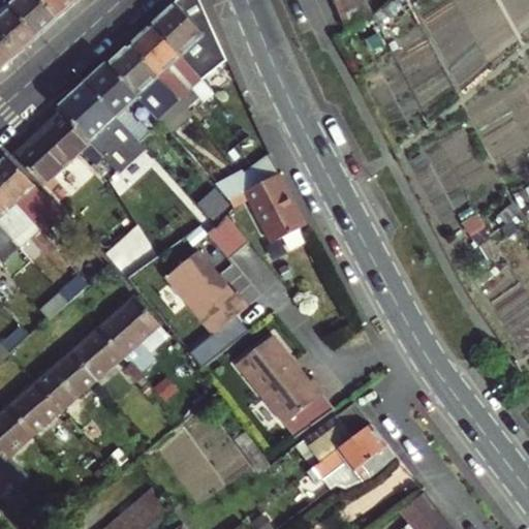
[(0,0),(0,29),(22,53),(39,36),(6,0),(0,0)]
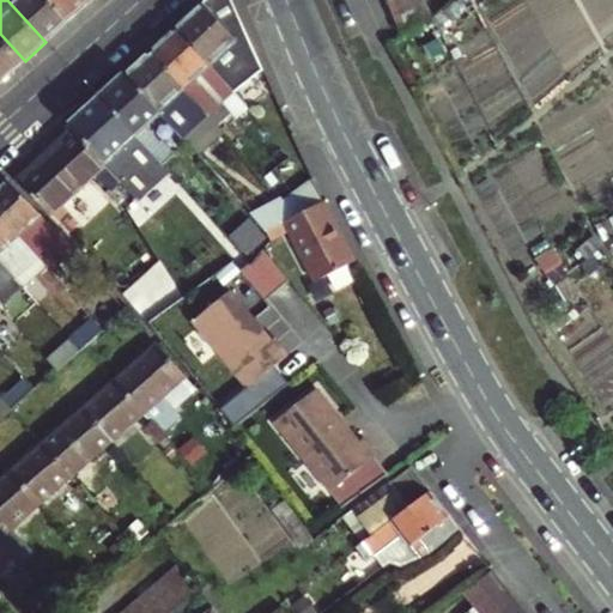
[(68,22),(48,0),(7,0),(46,42),(68,22)]
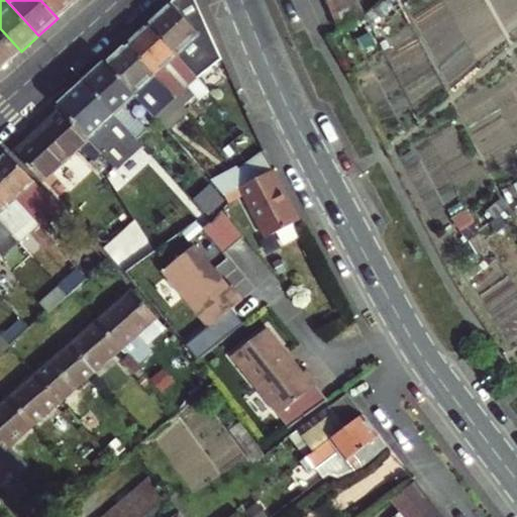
[(78,0),(40,0),(58,18),(78,0)]
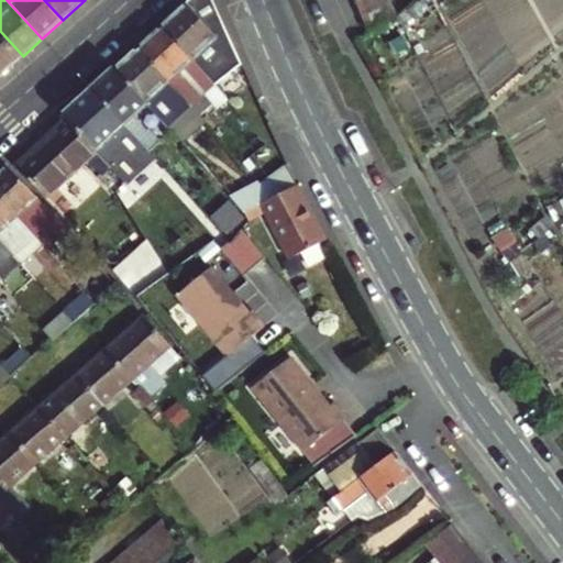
[(187,0),(161,24),(221,89),(231,101),(247,87),(220,35),(187,0)]
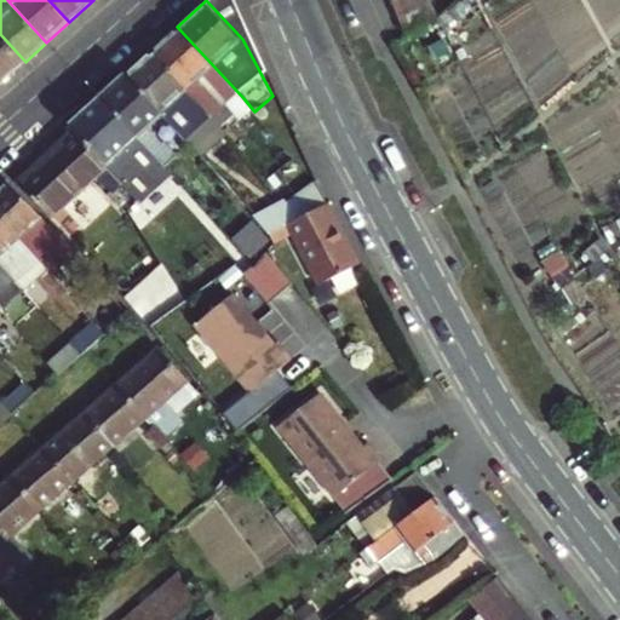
[(392,0),(400,16),(431,3),(430,0),(392,0)]
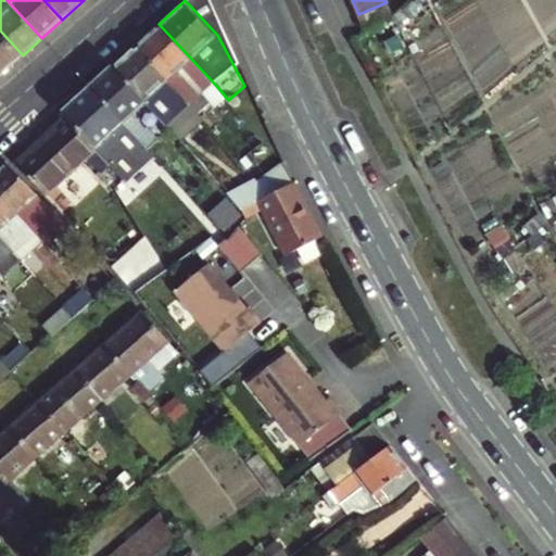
[(387,2),(358,14),(364,28),(389,17),(392,14),(387,2)]
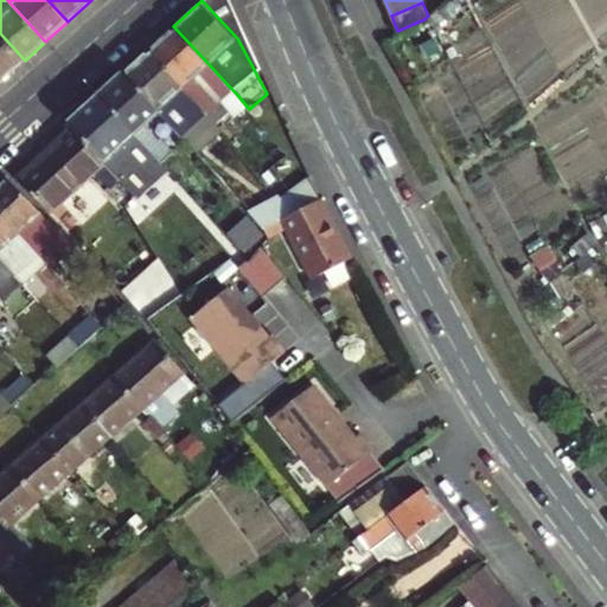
[(238,96),(173,26),(149,49),(205,110),(215,102),(223,110),(238,96)]
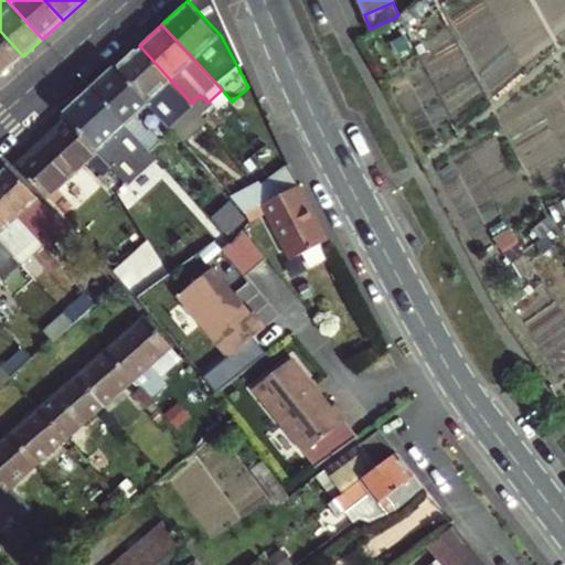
[(0,70),(3,74),(23,56),(0,31),(0,70)]
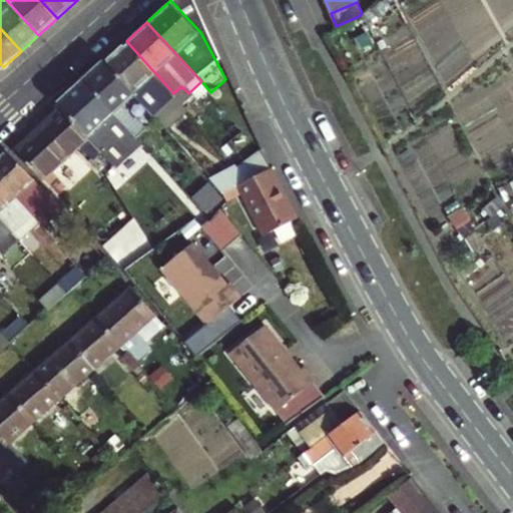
[(126,41),(106,59),(136,93),(154,112),(173,93),(126,41)]
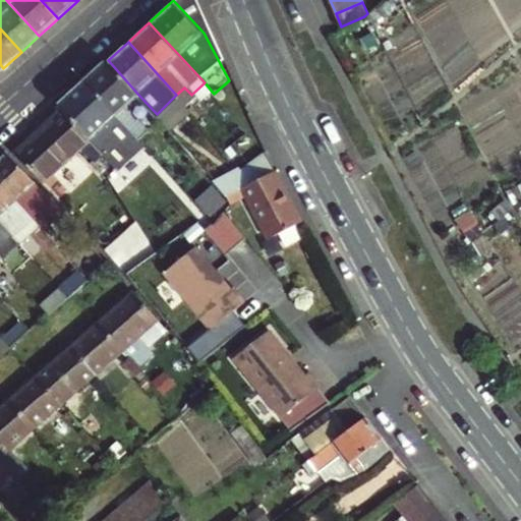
[(108,60),(87,79),(118,115),(126,125),(125,126),(129,130),(134,125),(142,134),(137,139),(159,162),(165,157),(158,150),(167,141),(153,126),(151,128),(139,116),(136,118),(126,106),(138,95),(108,60)]
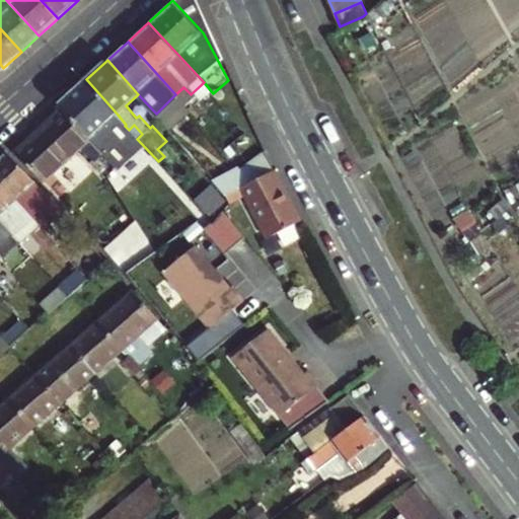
[(104,126),(118,115),(86,79),(59,104),(63,108),(104,154),(114,164),(117,167),(130,155),(113,136),(104,126)]
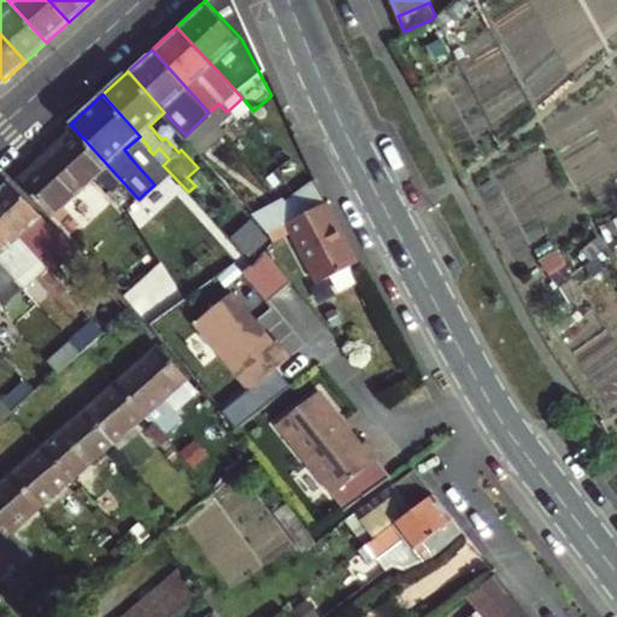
[(186,135),(197,147),(221,125),(209,112),(186,135)]
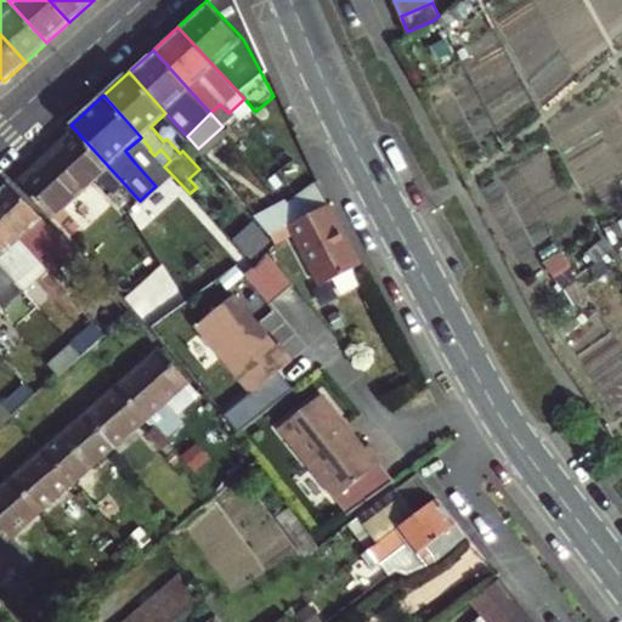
[(18,181),(52,220),(102,175),(117,192),(125,185),(75,130),(18,181)]
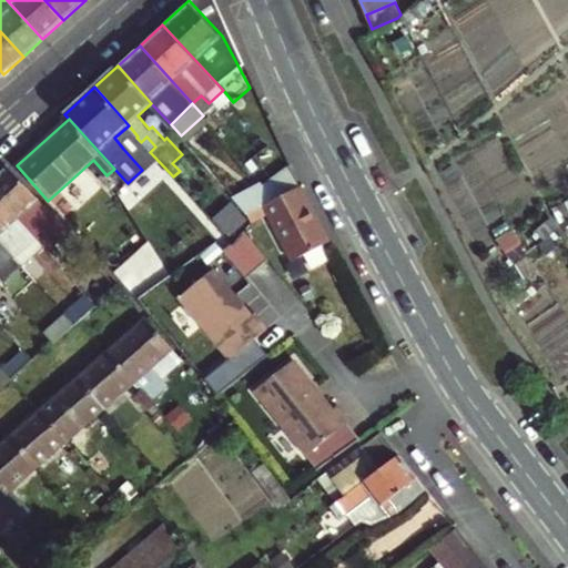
[(138,137),(129,125),(114,138),(123,149),(137,138),(138,137)]
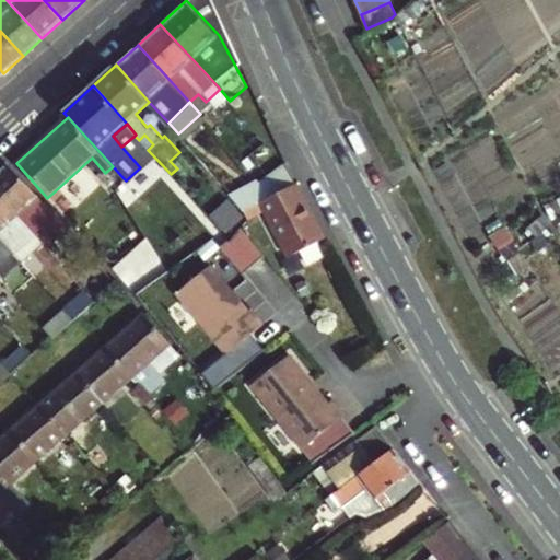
[(0,170),(0,195),(37,235),(62,264),(83,246),(8,163),(0,170)]
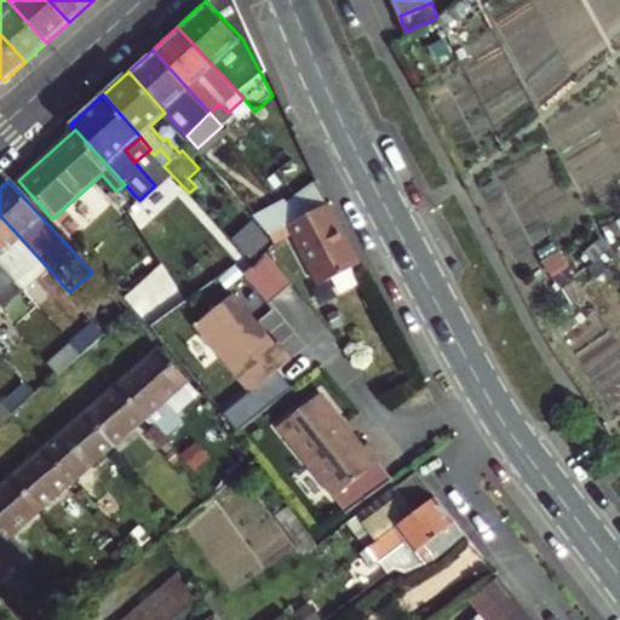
[(116,191),(114,194),(124,206),(136,196),(125,184),(116,191)]
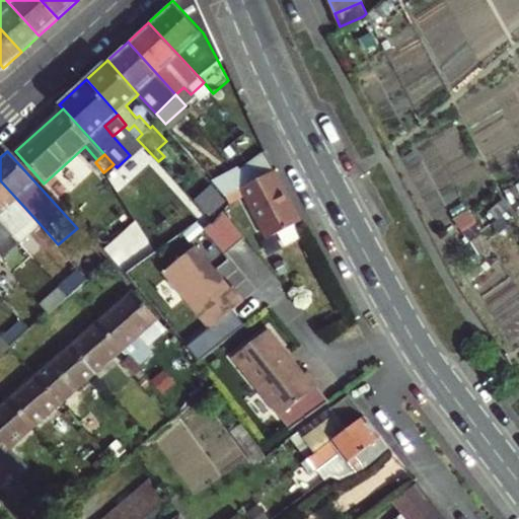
[(213,174),(226,190),(240,184),(276,174),(267,155),(240,165),(238,162),(213,174)]
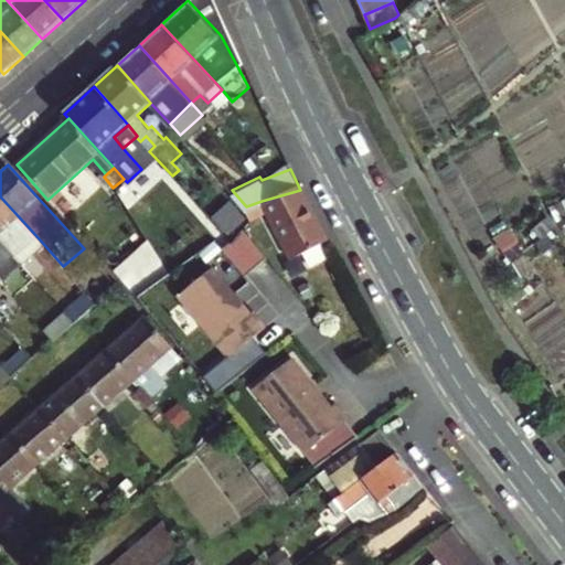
[(300,190),(262,201),(291,256),(330,244),(300,190)]
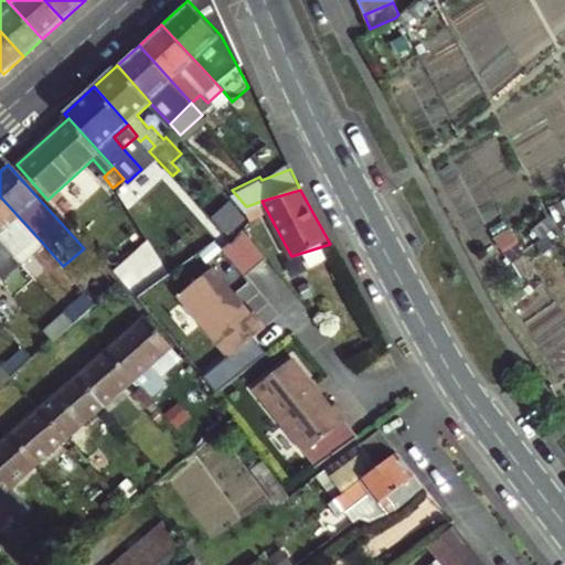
[(0,238),(16,257),(38,237),(0,196),(0,238)]
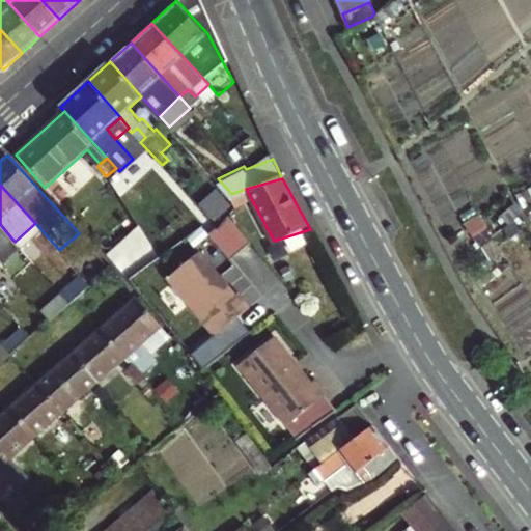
[(250,242),(225,213),(219,230),(211,236),(229,259),(233,256),(250,242)]
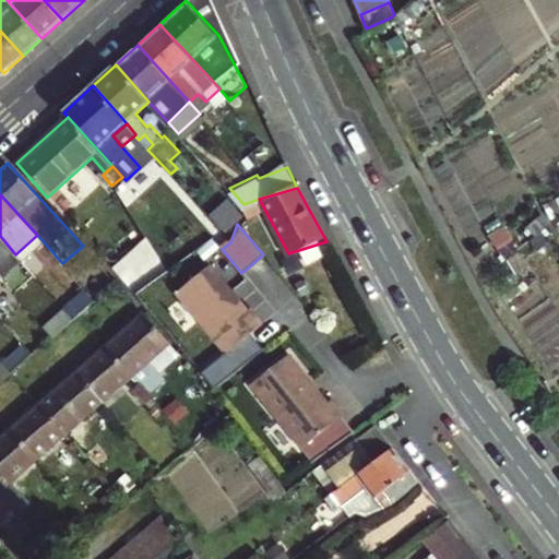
[(0,236),(0,268),(15,254),(0,236)]
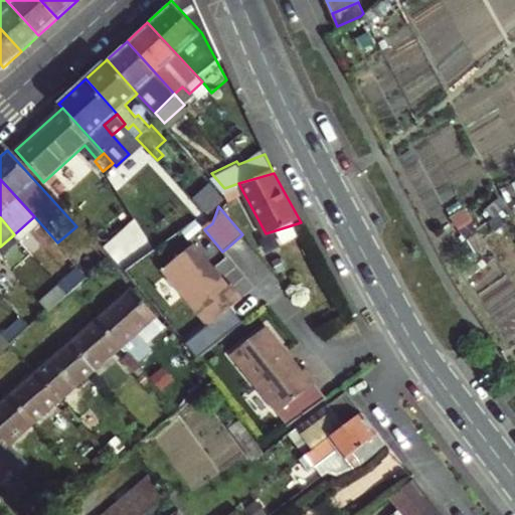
[(195,245),(164,271),(209,325),(242,297),(232,284),(229,286),(195,245)]
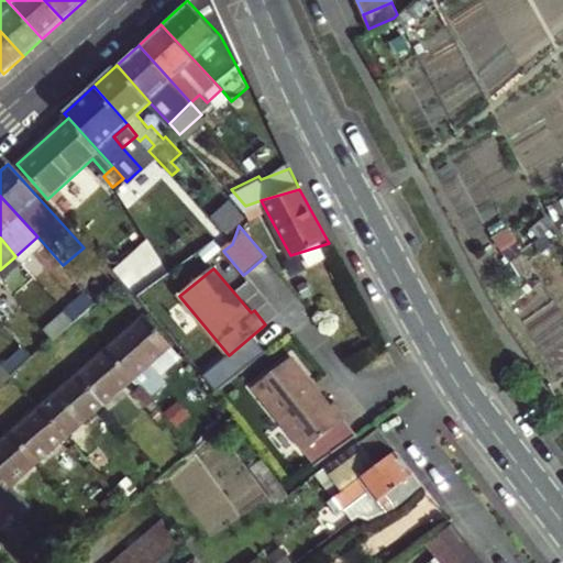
[(65,309),(45,327),(55,338),(75,321),(65,309)]
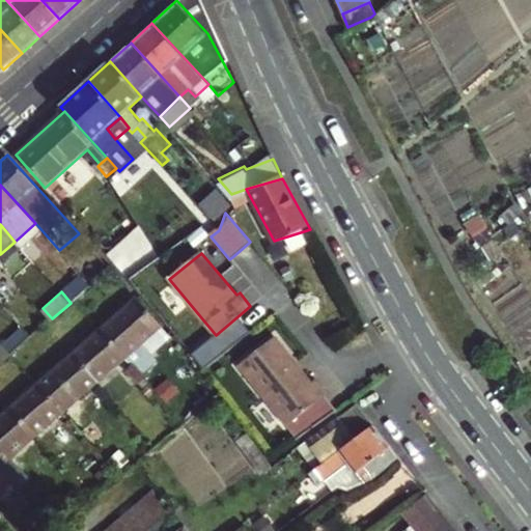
[(126,357),(162,326),(138,297),(102,329),(126,357)]
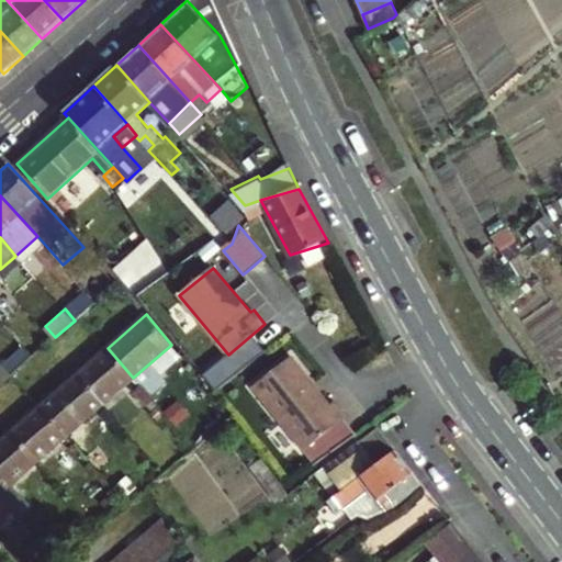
[(141,385),(145,382),(178,353),(171,345),(133,378),(141,385)]
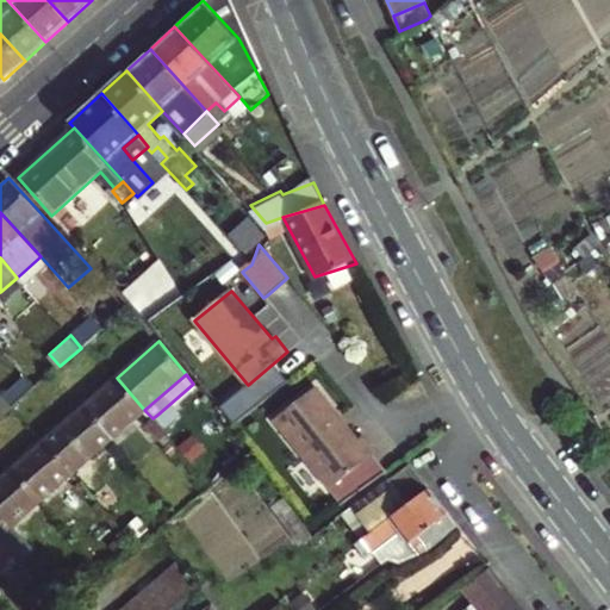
[(85,405),(112,437),(144,410),(117,378),(85,405)]
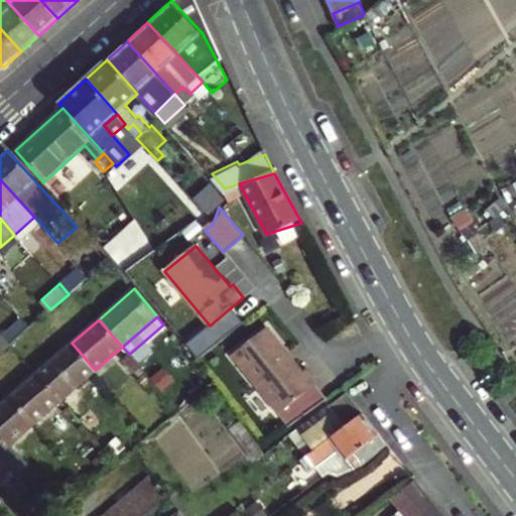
[(268,328),(233,356),(280,415),(317,385),(306,371),(304,373),(268,328)]
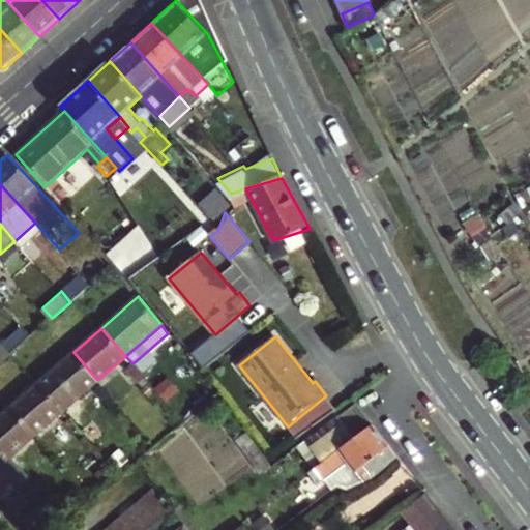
[(2,341),(0,342),(0,362),(11,352),(2,341)]
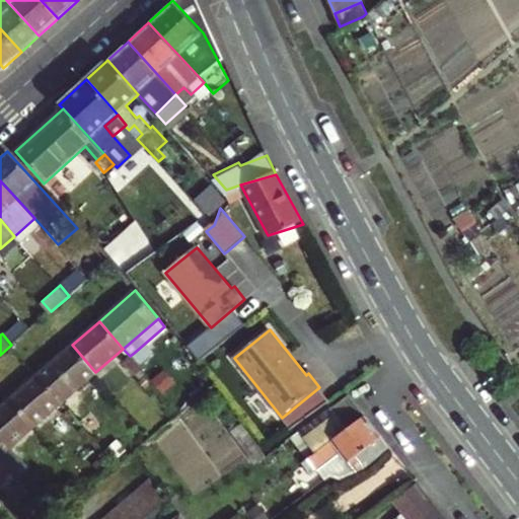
[(95,372),(72,345),(38,375),(61,402),(95,372)]
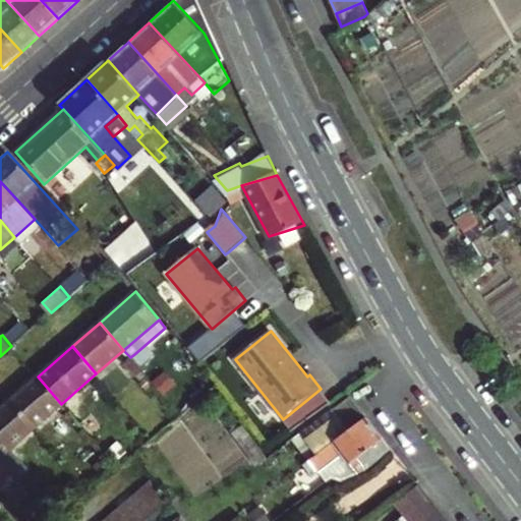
[(130,357),(142,371),(147,367),(134,354),(130,357)]
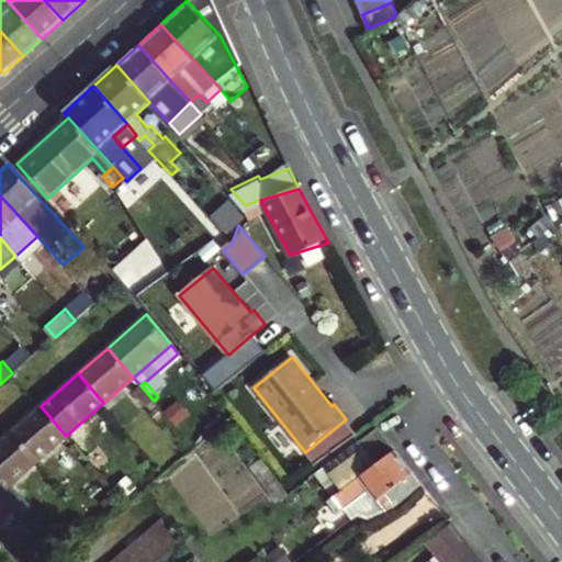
[(149,404),(154,401),(141,385),(136,390),(149,404)]
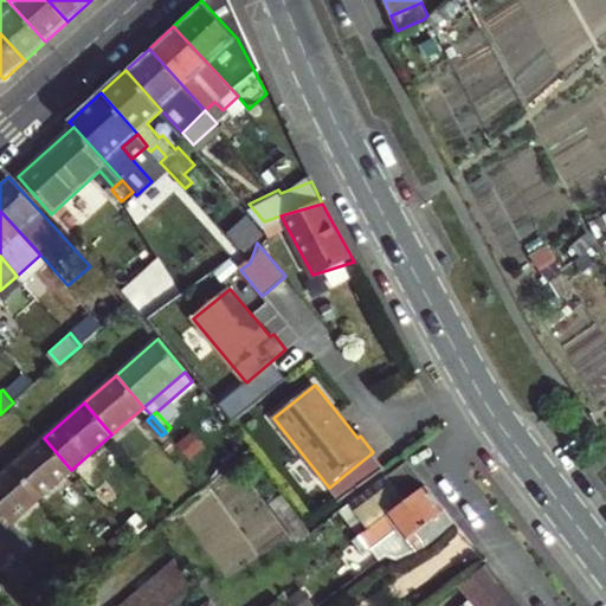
[(40,496),(71,470),(44,438),(13,465),(40,496)]
